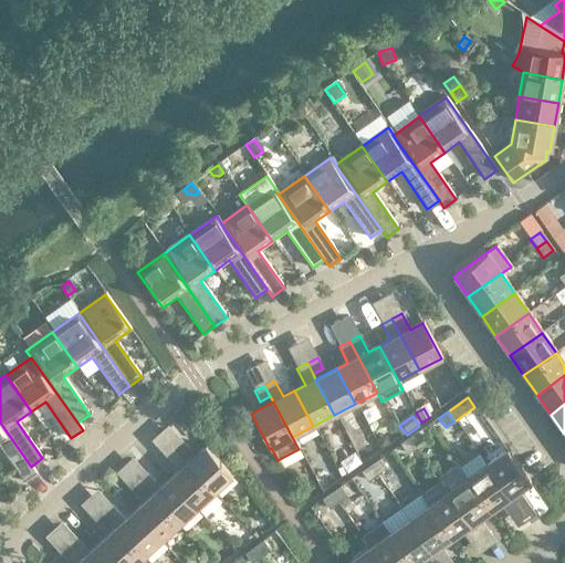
[(0,447),(24,482),(35,473),(31,467),(0,423),(0,447)]
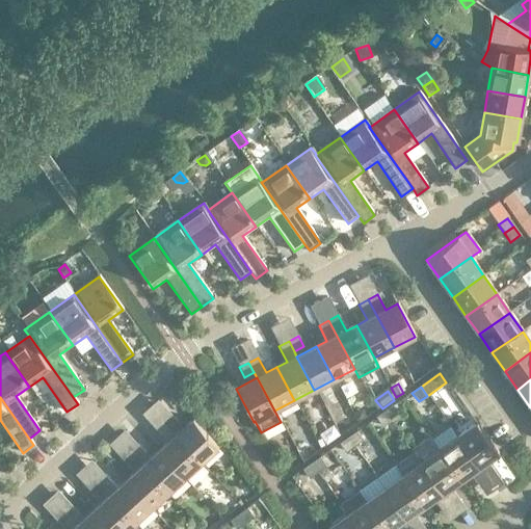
[(393,406),(383,413),(391,421),(399,416),(393,406)]
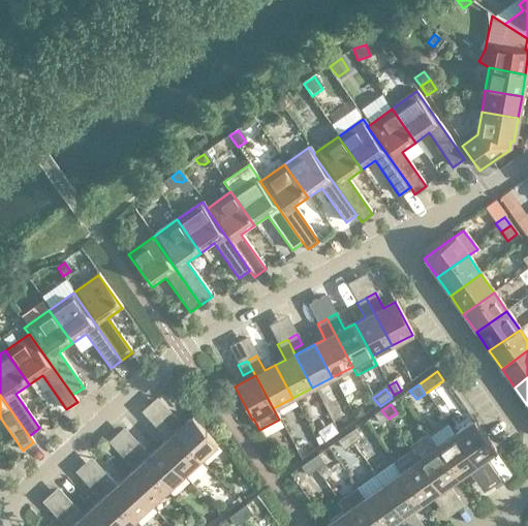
[(389,419),(381,410),(373,415),(379,425),(389,419)]
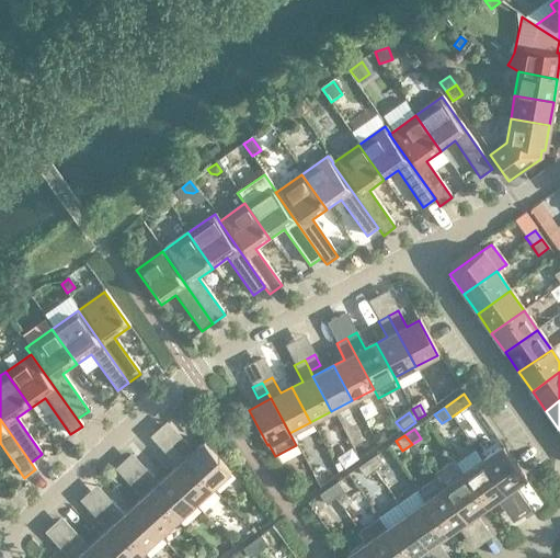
[(180,455),(184,459),(210,489),(229,471),(203,443),(193,452),(181,439),(172,446),(180,455)]
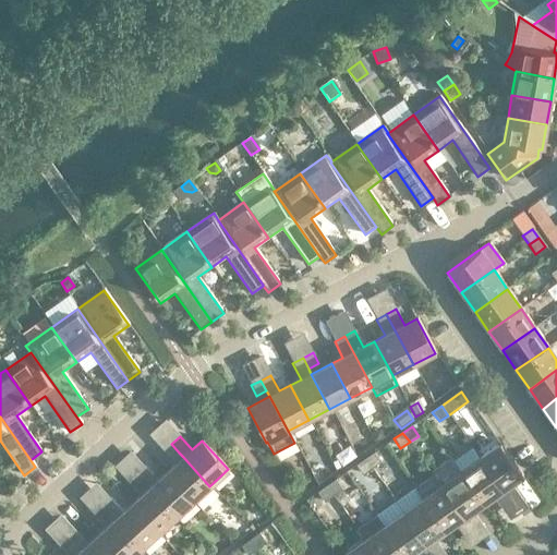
[(179,453),(171,444),(162,451),(171,460),(179,453)]
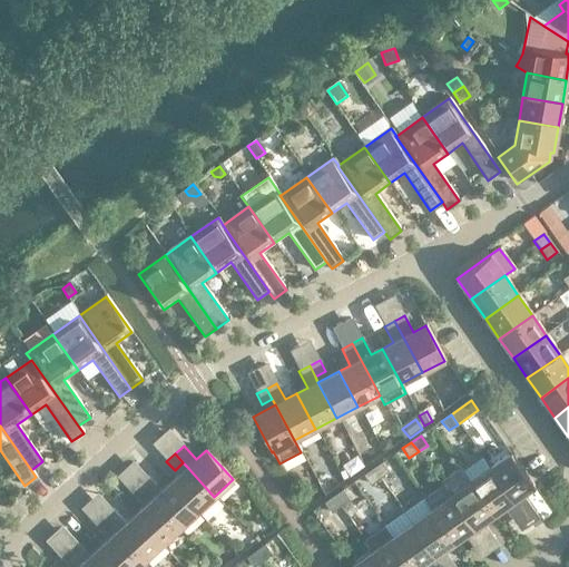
[(533,487),(510,455),(489,469),(512,501),(533,487)]
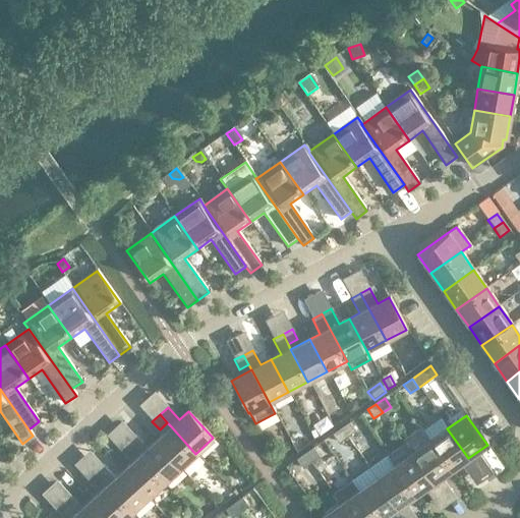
[(349,423),(340,428),(346,438),(355,432),(349,423)]
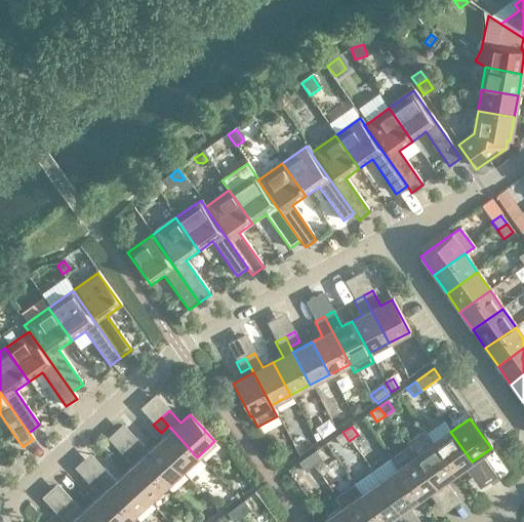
[(197,457),(172,430),(156,445),(180,472),(197,457)]
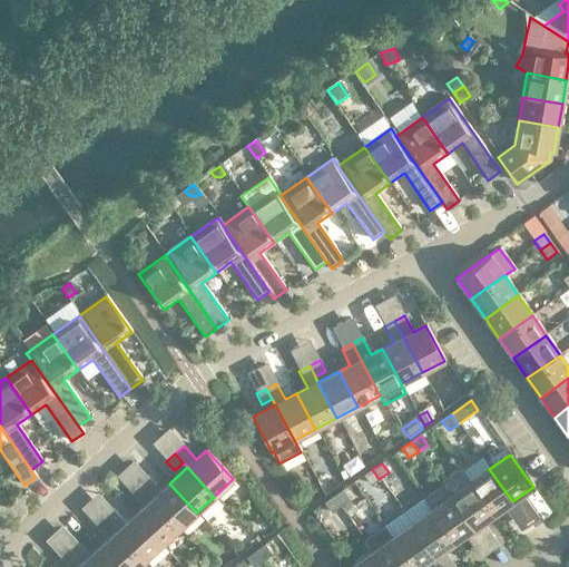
[(459,468),(440,482),(442,486),(422,499),(430,510),(453,544),(492,516),(470,482),(459,468)]
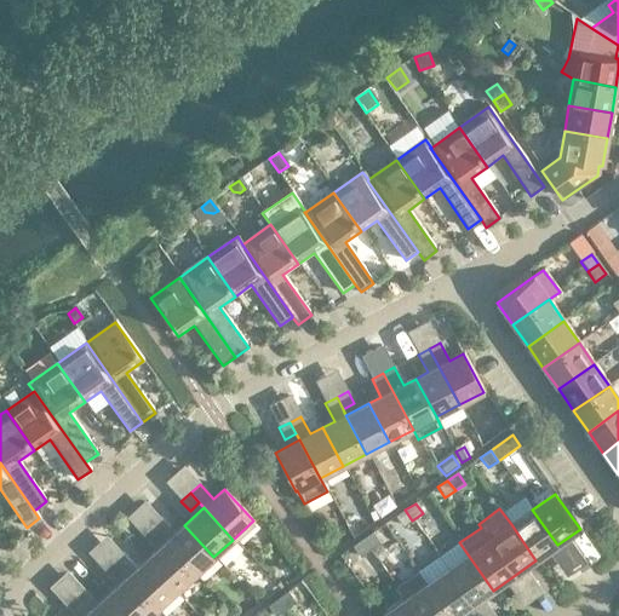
[(412,520),(405,510),(395,517),(402,528),(412,520)]
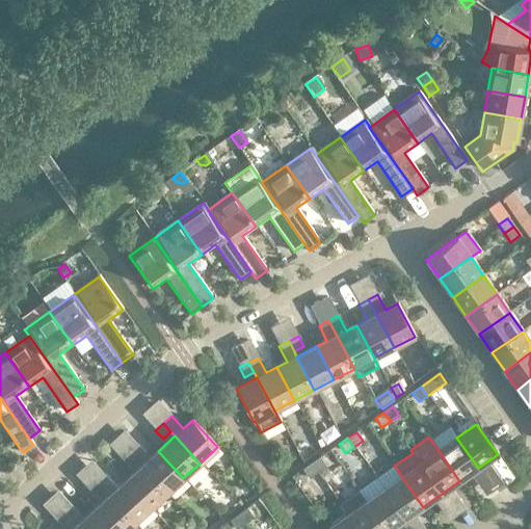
[(478,468),(456,438),(439,450),(459,481),(478,468)]
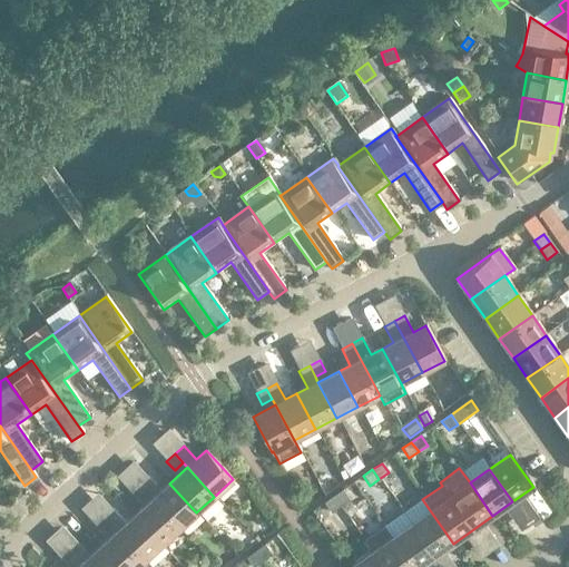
[(148,478),(139,486),(147,495),(156,487),(148,478)]
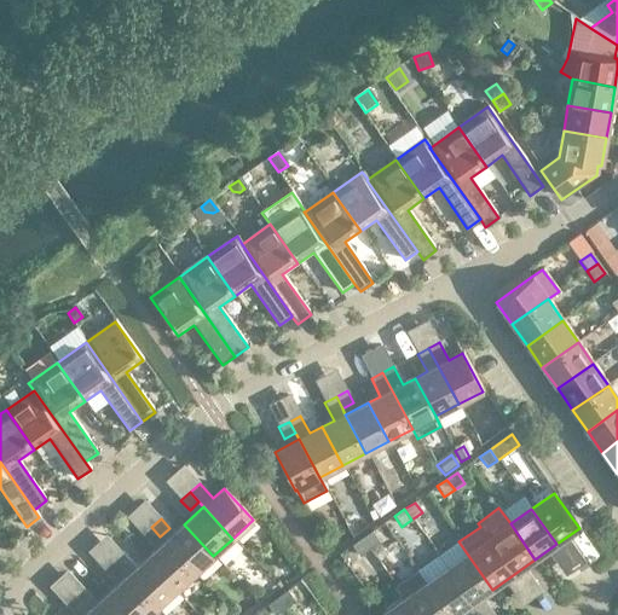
[(213,556),(184,524),(165,541),(194,574),(213,556)]
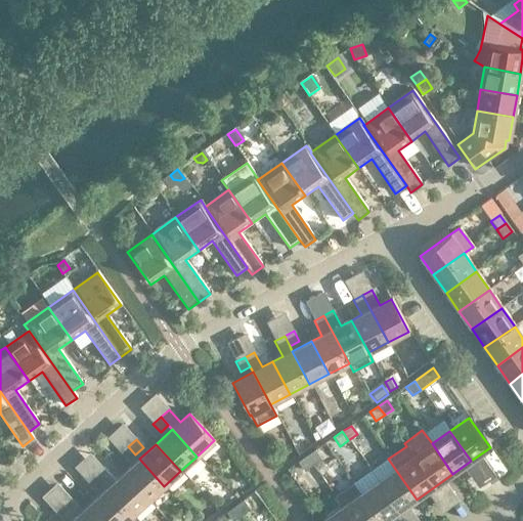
[(135,454),(128,446),(120,453),(128,462),(135,454)]
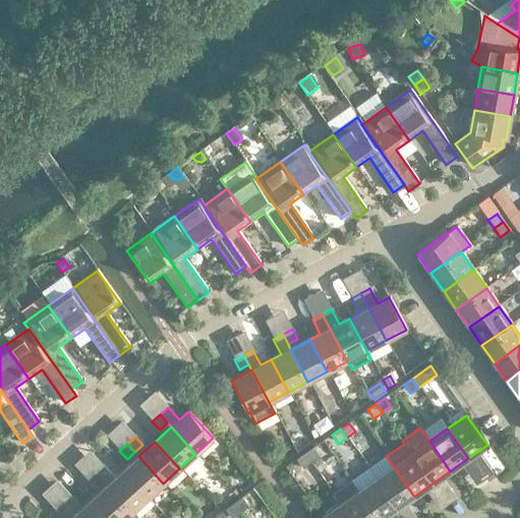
[(312,448),(304,454),(310,463),(319,457),(312,448)]
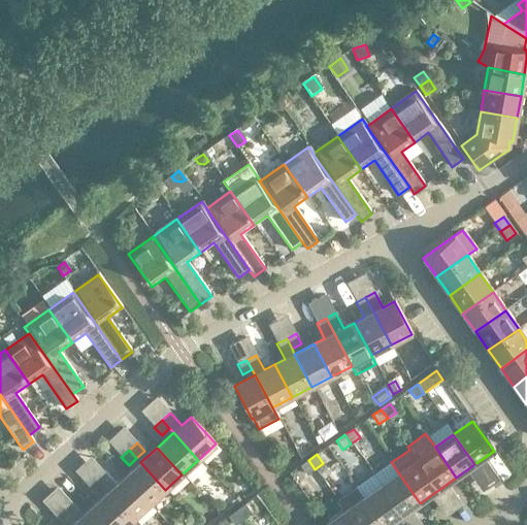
[(315,469),(308,460),(299,466),(306,476),(315,469)]
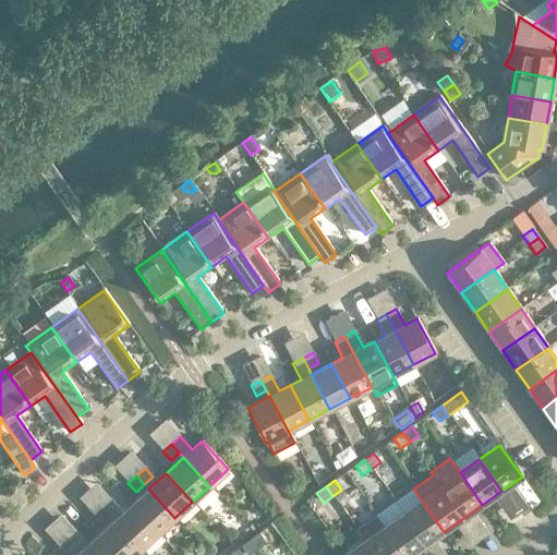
[(174,518),(148,489),(131,505),(157,533),(174,518)]
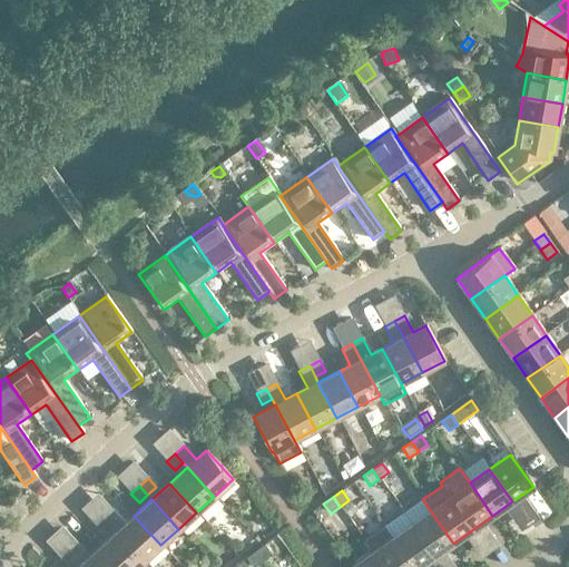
[(113,510),(104,518),(143,561),(160,545),(134,516),(125,524),(113,510)]
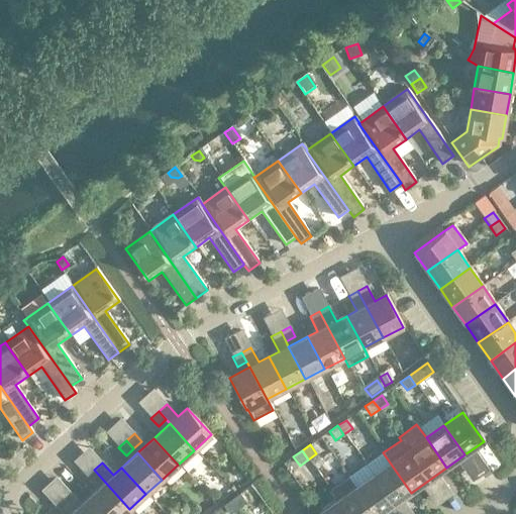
[(411,493),(390,463),(373,476),(394,505),(411,493)]
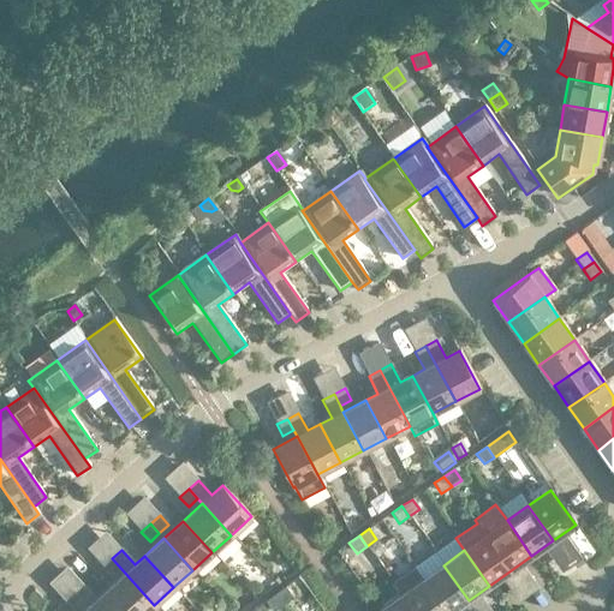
[(148,610),(154,605),(112,558),(102,567),(117,581),(106,591),(124,610),(148,610)]
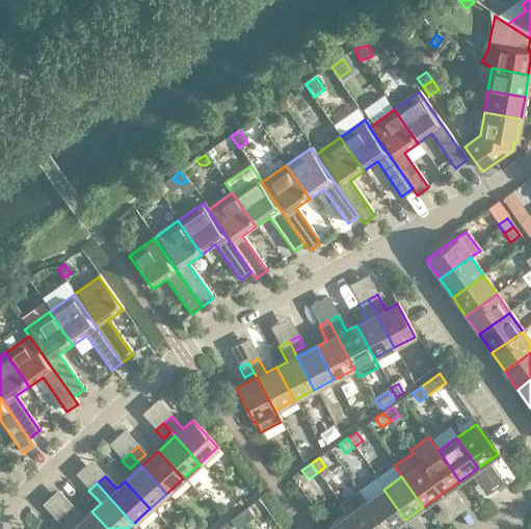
[(392,528),(405,520),(383,490),(365,502),(383,528),(392,528)]
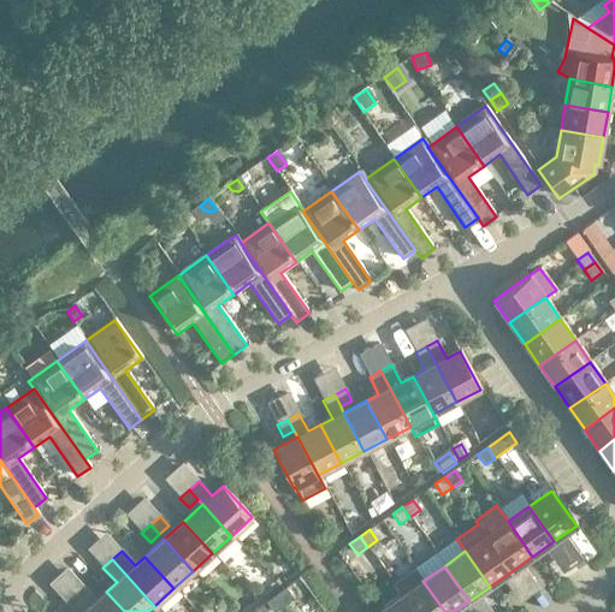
[(394,584),(401,595),(413,611),(444,611),(423,581),(414,569),(394,584)]
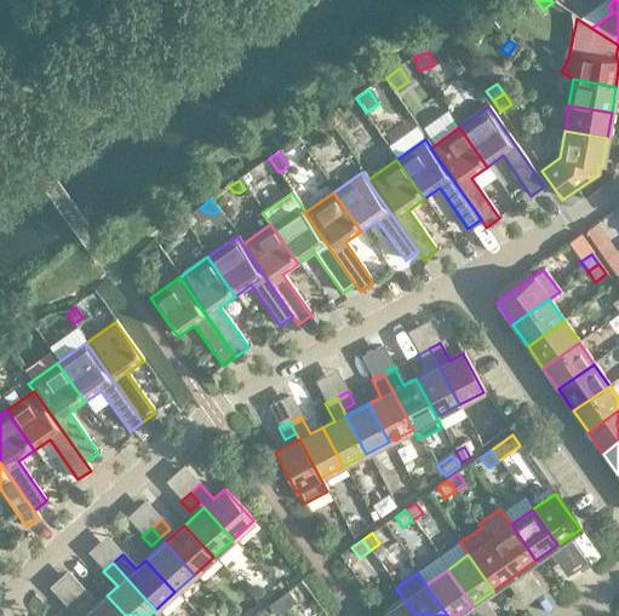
[(84,589),(74,598),(82,608),(92,599),(84,589)]
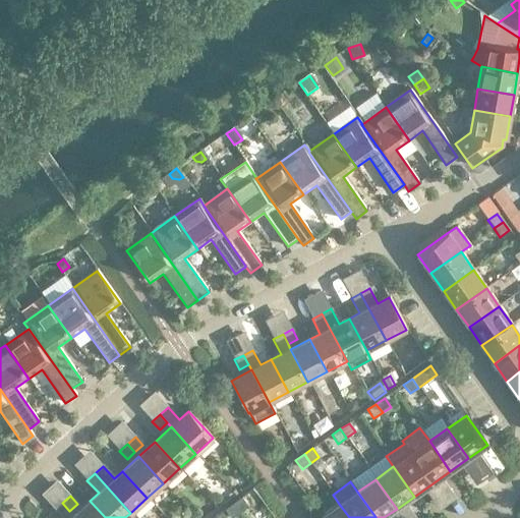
[(241,499),(233,505),(239,513),(248,508),(241,499)]
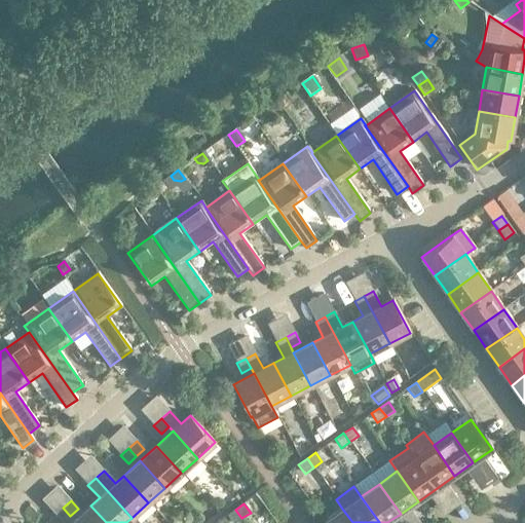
[(106,522),(90,506),(74,520),(76,522),(106,522)]
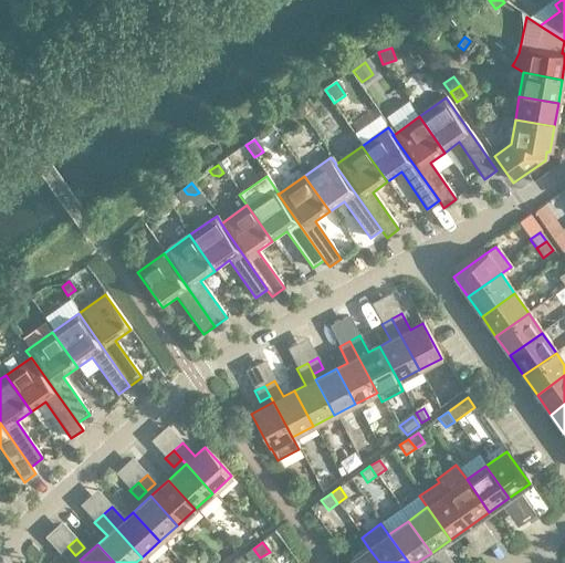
[(82,562),(80,560),(75,555),(67,546),(59,554),(66,562),(82,562)]
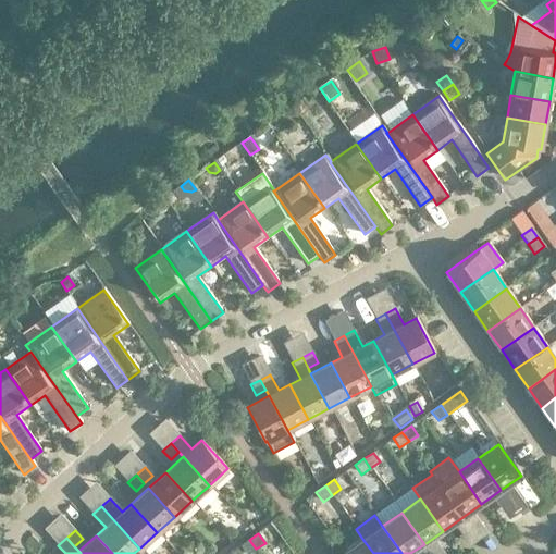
[(373,553),(362,539),(344,553),(373,553)]
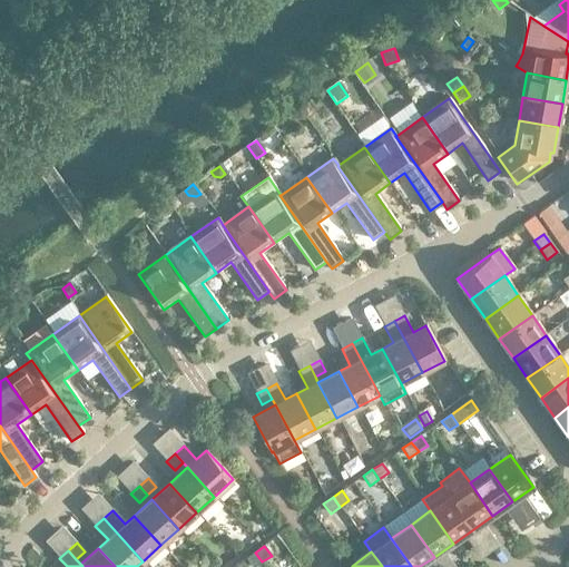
[(262,561),(255,553),(246,559),(252,566),(256,566),(262,561)]
